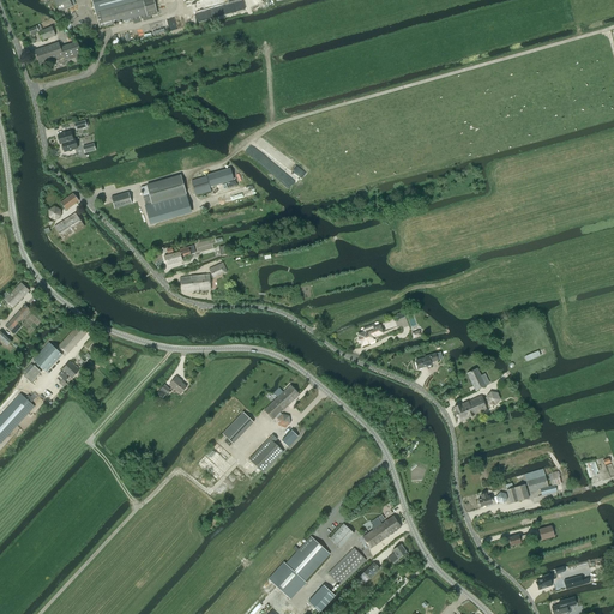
[(53,0),(59,13),(72,7),(68,0),(53,0)]
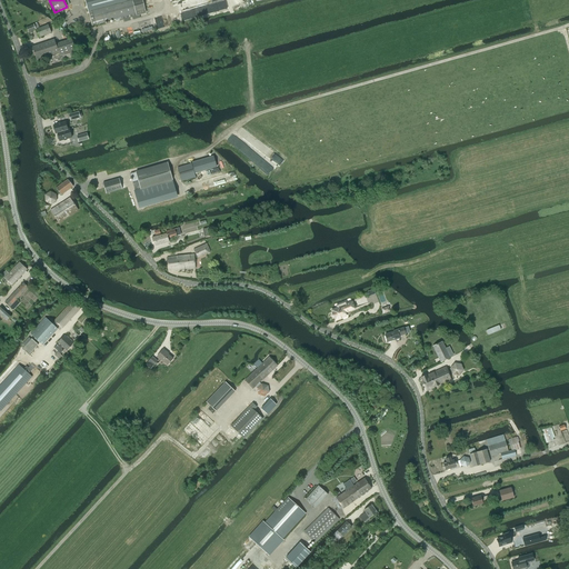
[(142,0),(129,0),(88,11),(92,26),(96,25),(122,17),(125,22),(140,18),(140,16),(147,13),(142,0)]
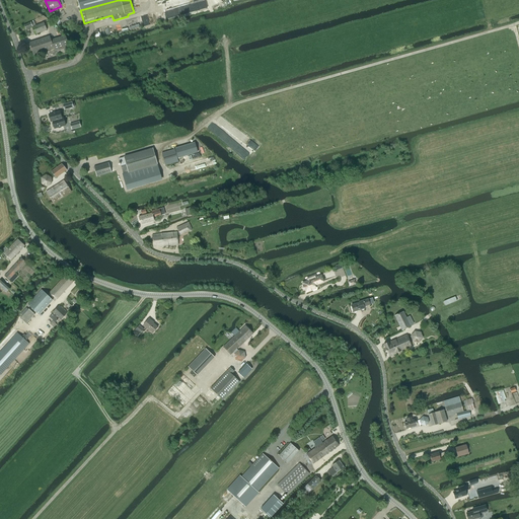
[(24,25),(26,30),(31,27),(34,34),(47,29),(44,22),(32,27),(30,22),(24,25)]
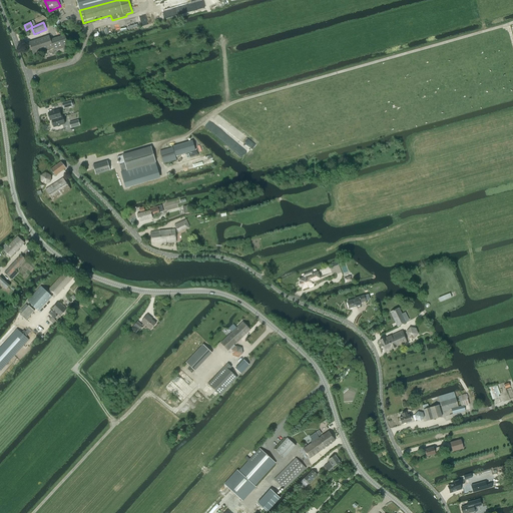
[(33,54),(42,51),(46,50),(53,47),(54,51),(53,51),(54,55),(64,52),(62,47),(69,45),(65,34),(50,39),(49,35),(29,42),(33,54)]
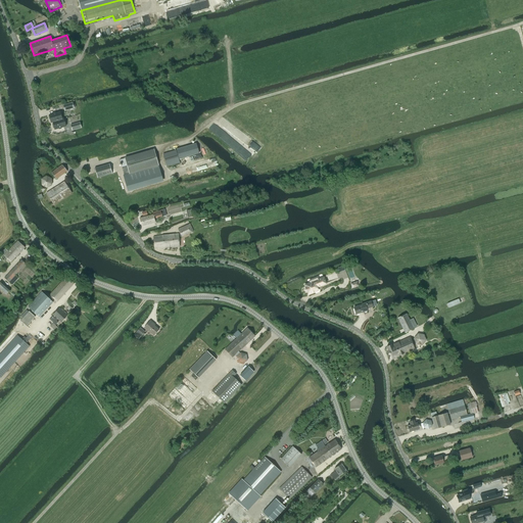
[(51,123),(53,123),(62,120),(60,112),(49,115),(49,116),(48,116),(49,120),(50,120),(51,123)]
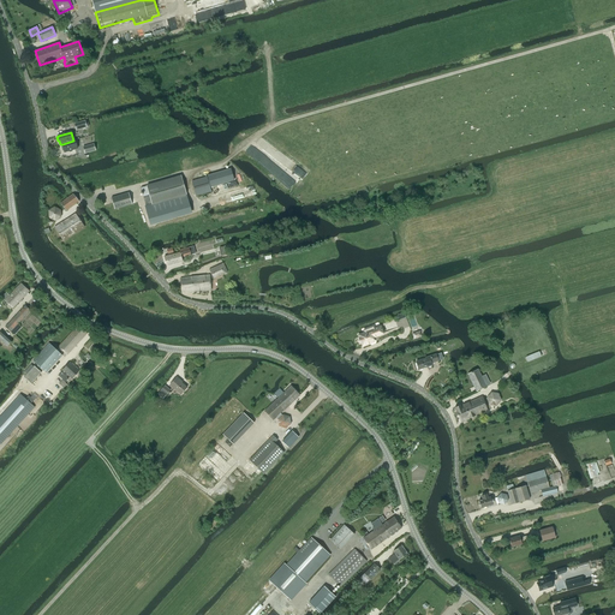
[(75,139),(73,141),(63,144),(63,145),(61,145),(63,151),(64,150),(65,153),(78,149),(75,139)]
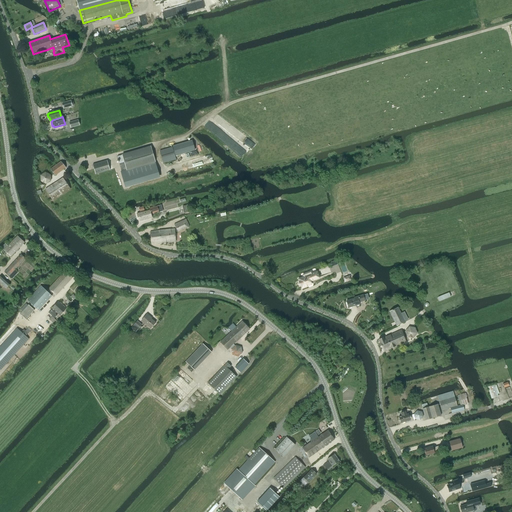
[(176,159),(175,156),(195,150),(192,141),(173,146),(172,147),(160,151),(163,163),(176,159)]
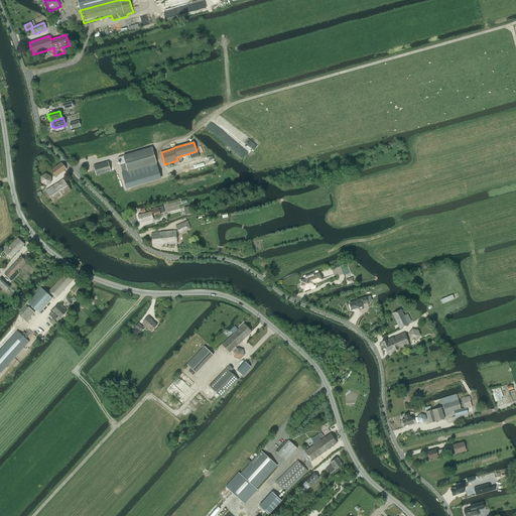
[(127,184),(160,175),(156,162),(152,148),(118,157),(123,172),(122,172),(126,189),(128,188),(127,184)]
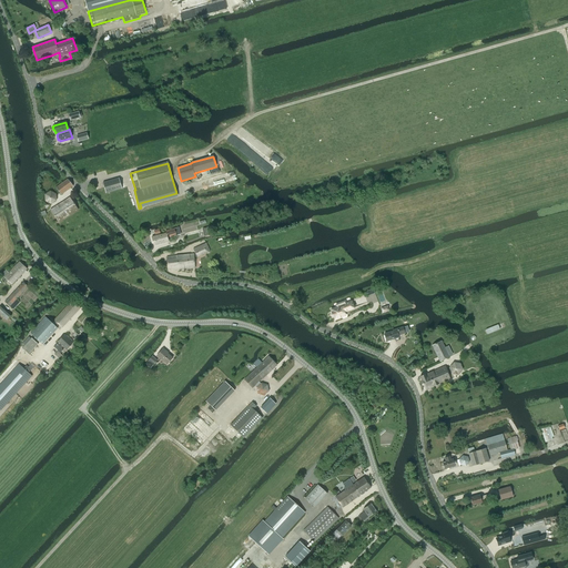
[(103,183),(105,193),(122,189),(119,178),(103,183)]
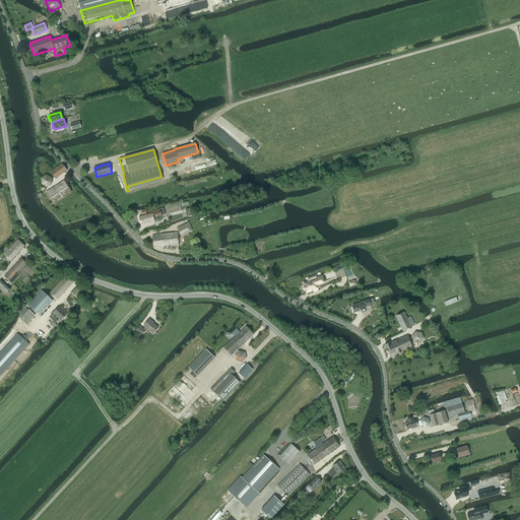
[(62,164),(52,172),(56,179),(67,171),(62,164)]
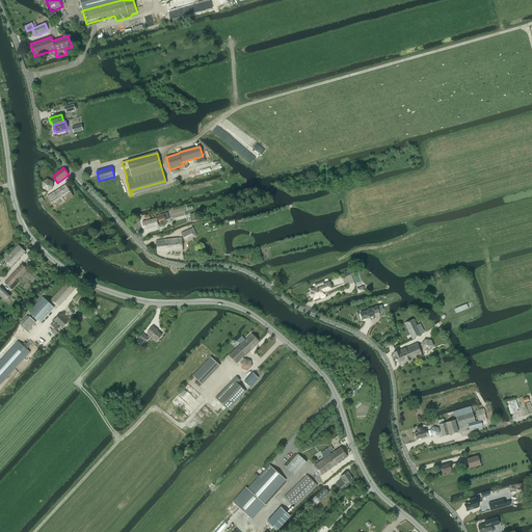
[(53,182),(47,179),(42,183),(43,188),(48,191),(53,188),(53,182)]
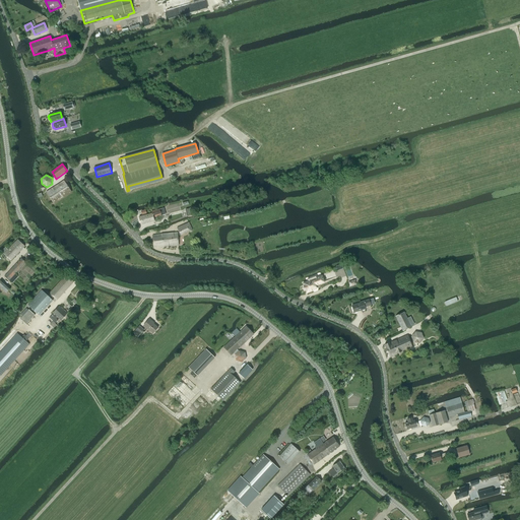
[(47,192),(54,203),(71,192),(64,181),(47,192)]
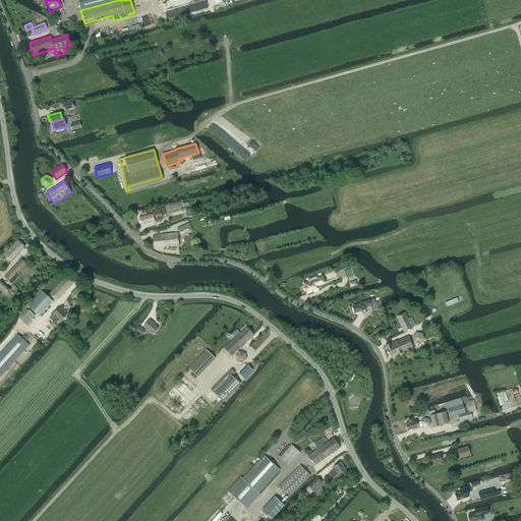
[(154,218),(162,216),(166,215),(164,209),(160,210),(152,212),(153,214),(139,218),(141,225),(155,222),(154,218)]
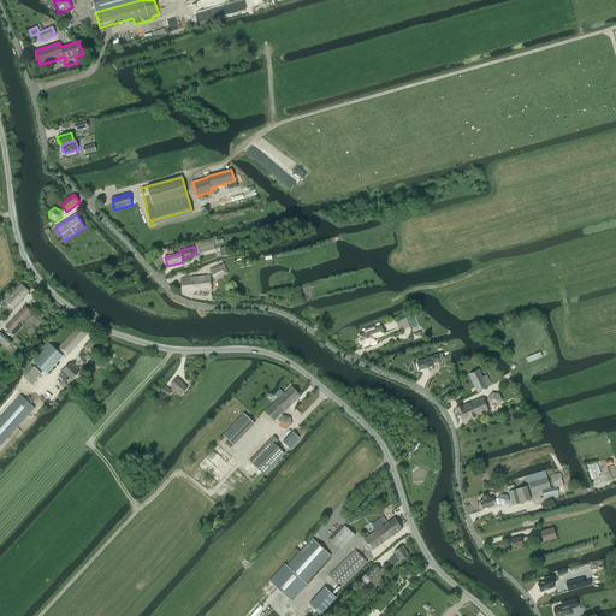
[(212,290),(211,279),(213,278),(214,279),(227,272),(224,264),(209,270),(212,276),(181,279),(183,294),(212,290)]
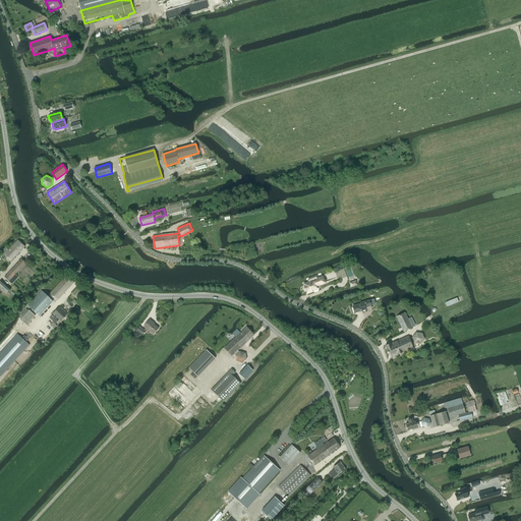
[(11,262),(24,246),(17,240),(8,250),(5,247),(1,252),(11,262)]
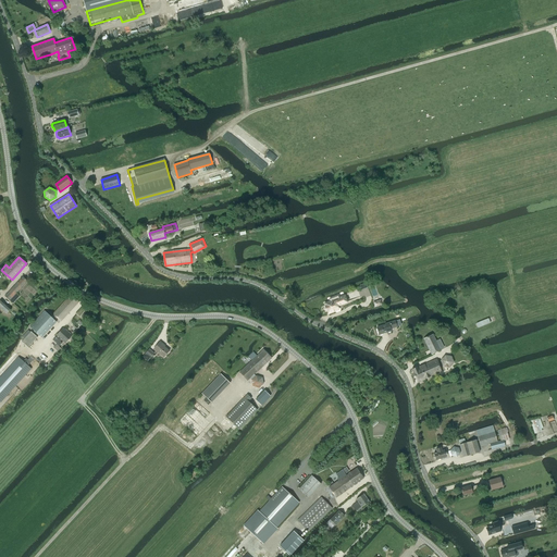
[(23,276),(5,296),(13,304),(20,296),(16,293),(27,281),(23,276)]
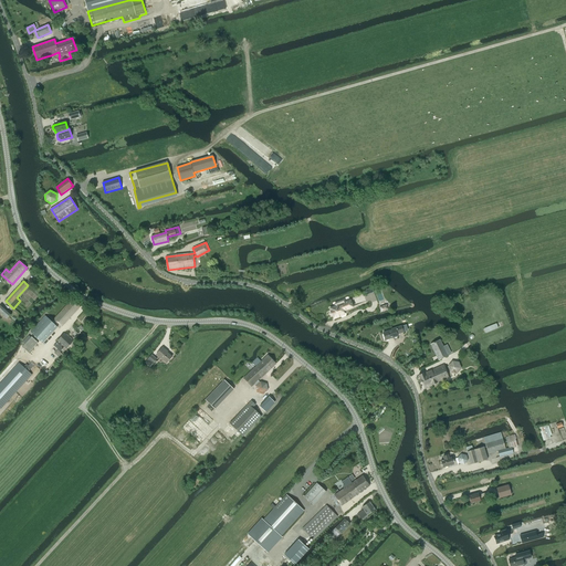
[(58,327),(55,325),(58,323),(62,326),(80,306),(72,300),(52,322),(45,315),(30,332),(42,344),(58,327)]
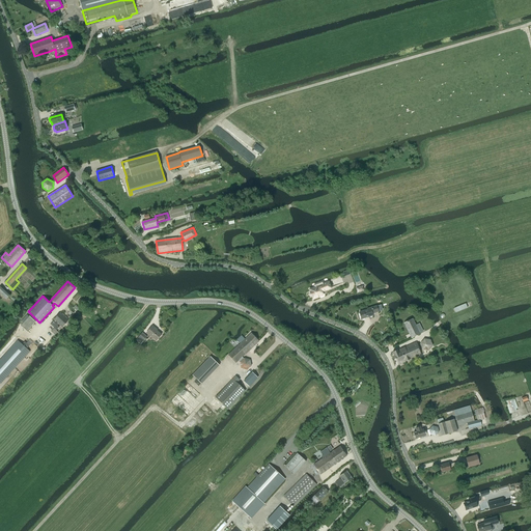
[(310,289),(311,292),(310,292),(310,294),(309,294),(309,295),(310,295),(310,296),(311,296),(312,296),(312,297),(315,298),(323,295),(322,291),(331,288),(329,282),(324,284),(323,281),(313,284),(314,287),(310,289)]
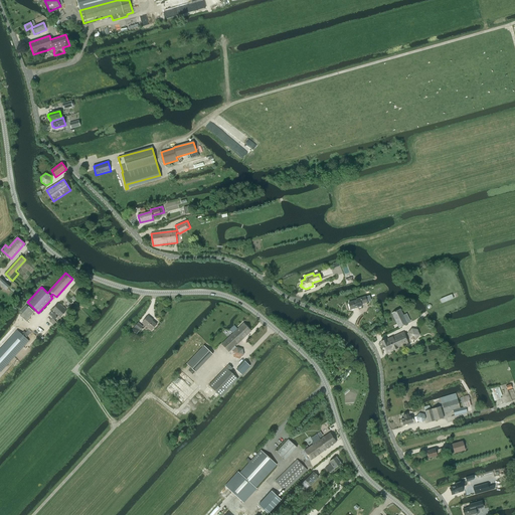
[(10,286),(1,278),(0,279),(0,284),(6,290),(10,286)]
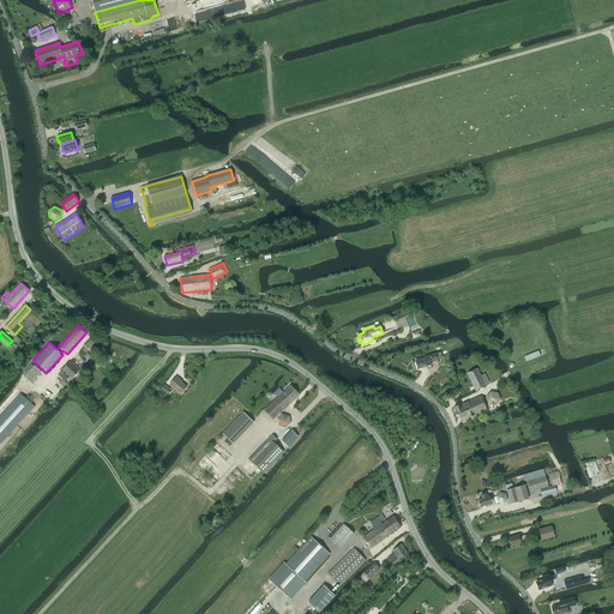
[(94,344),(90,349),(95,354),(100,348),(94,344)]
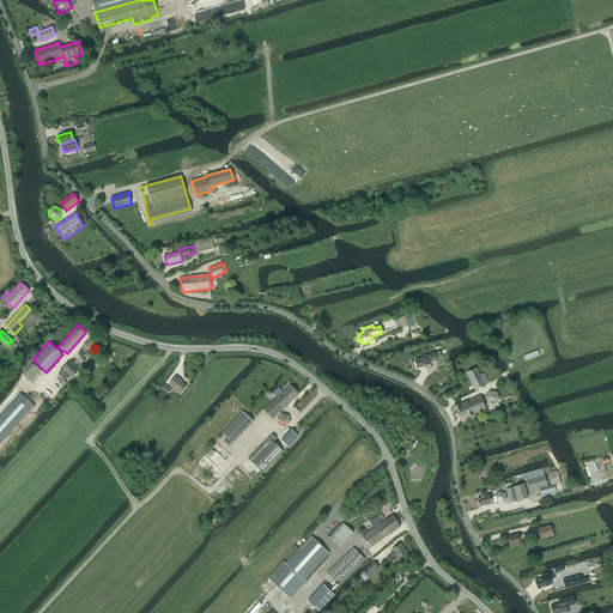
[(425,357),(414,360),(417,369),(431,364),(430,362),(437,360),(435,353),(424,356),(425,357)]
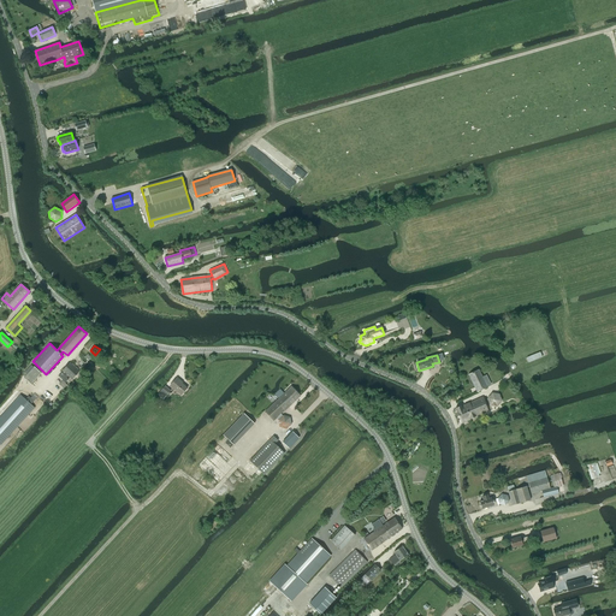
[(61,373),(58,377),(65,383),(69,379),(67,378),(69,377),(72,380),(80,372),(70,363),(63,371),(64,372),(61,373)]
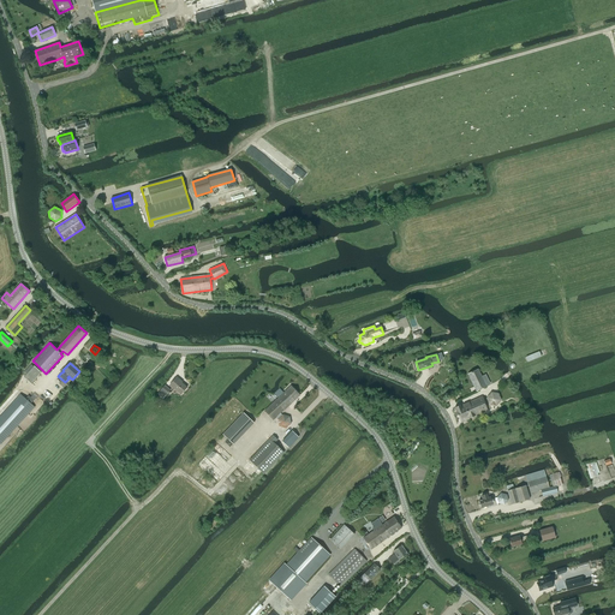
[(34,366),(24,377),(31,383),(41,372),(34,366)]
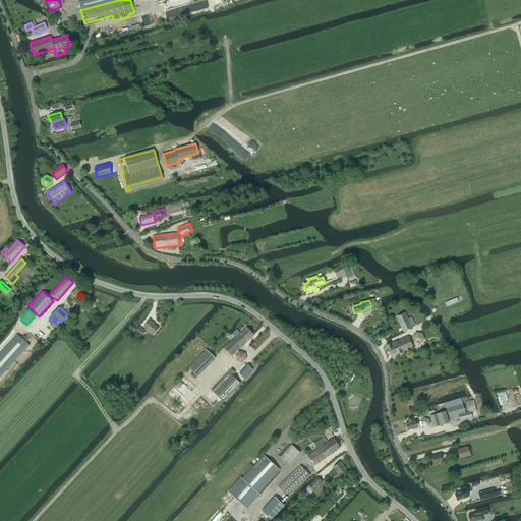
[(405,312),(396,316),(403,332),(412,328),(405,312)]
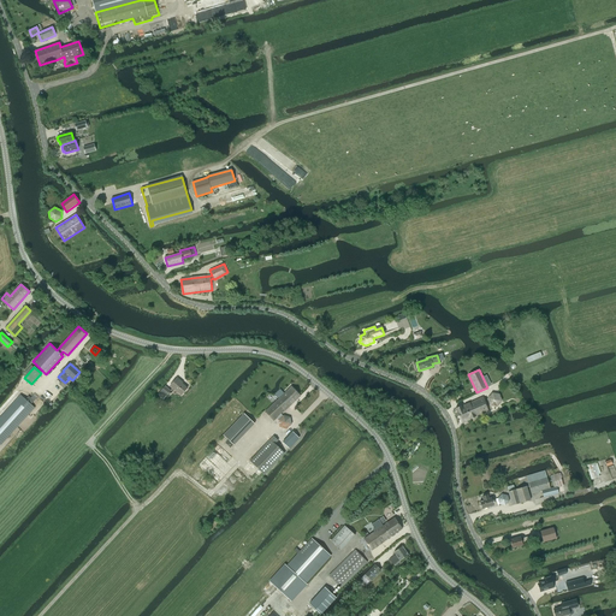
[(182,396),(188,389),(179,381),(181,380),(177,378),(170,386),(182,396)]
